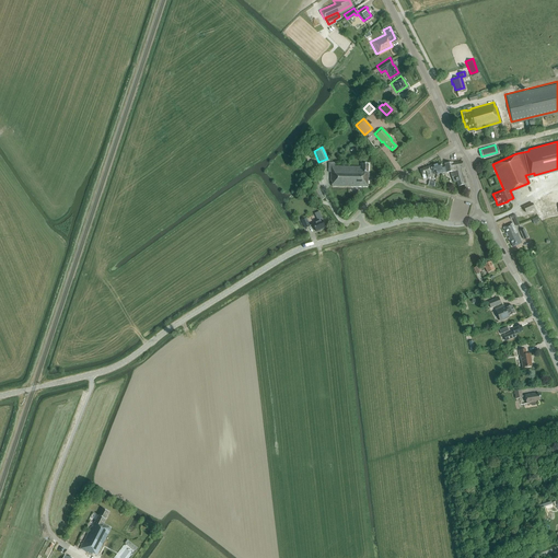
[(450,175),(463,172),(461,166),(463,166),(461,160),(443,162),(443,165),(444,171),(449,170),(450,175)]
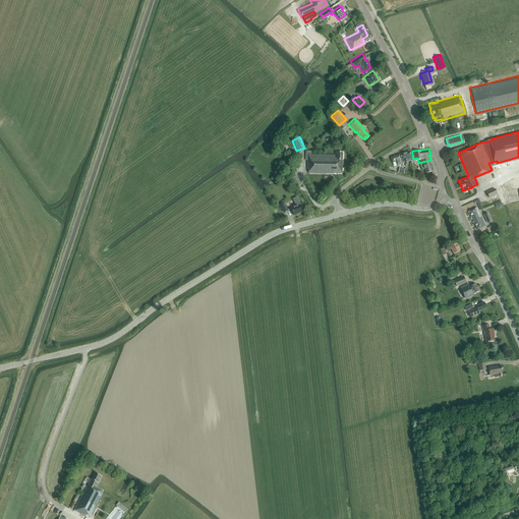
[(340,172),(341,151),(335,151),(335,154),(308,153),(308,150),(303,150),(303,158),(305,159),(305,167),(306,167),(306,171),(340,172)]
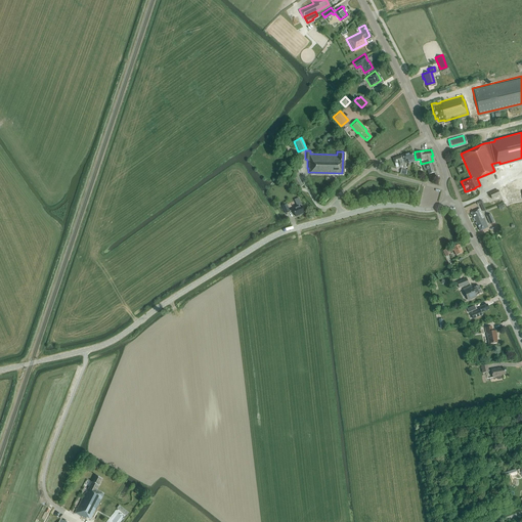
[(409,161),(416,160),(415,155),(411,156),(409,150),(400,154),(402,159),(405,158),(406,162),(409,161)]
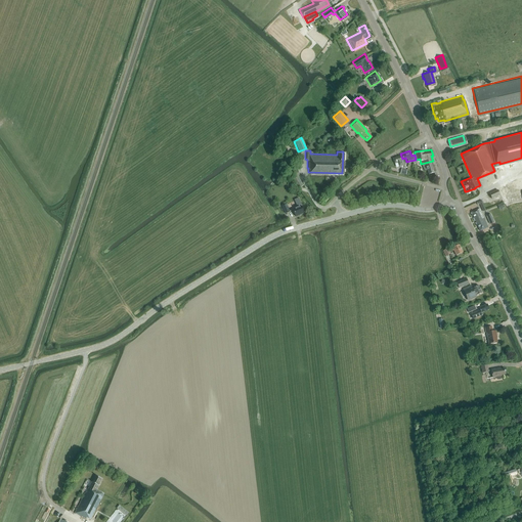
[(403,163),(399,154),(391,157),(393,162),(396,161),(397,165),(403,163)]
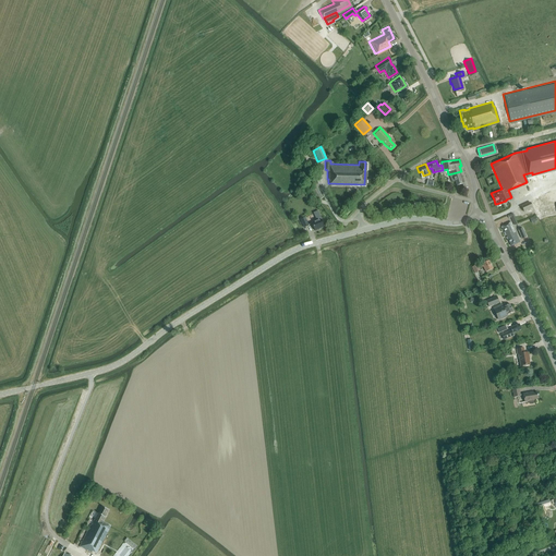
[(466,185),(461,171),(448,174),(449,180),(452,179),(455,184),(460,182),(462,186),(466,185)]
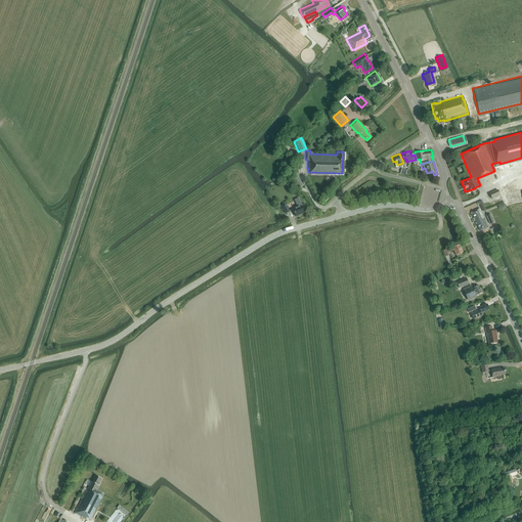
[(297,186),(301,184),(296,175),(291,177),(297,186)]
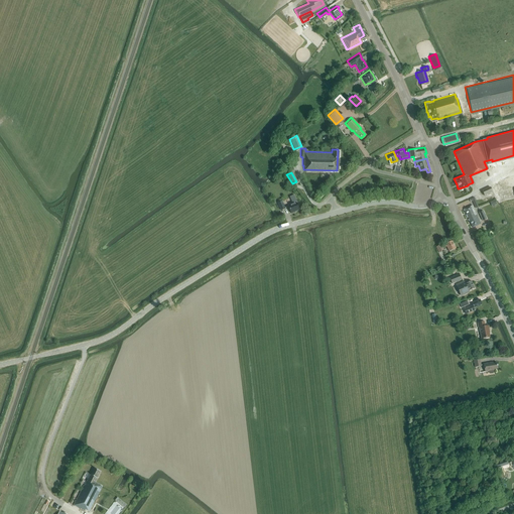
[(493,196),(490,190),(488,185),(480,188),(482,194),(484,194),(486,198),(493,196)]
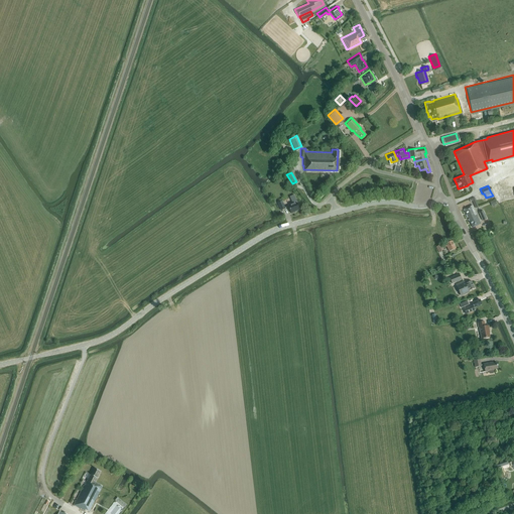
[(476,205),(472,196),(468,198),(469,201),(471,200),(474,207),(477,206),(476,205)]
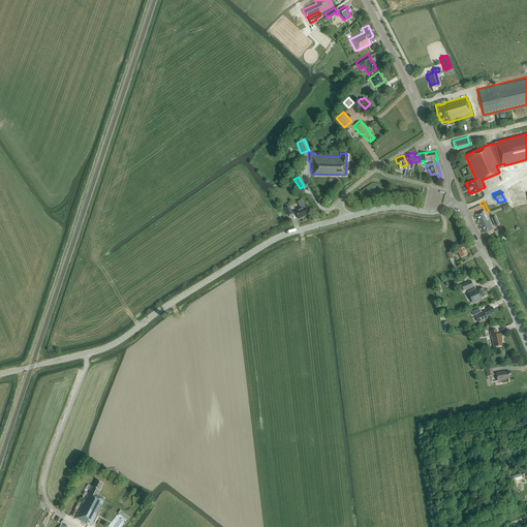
[(305,213),(302,206),(293,210),(297,217),(305,213)]
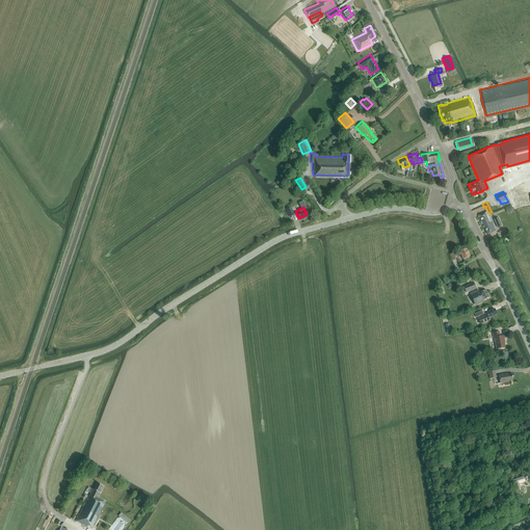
[(485,233),(494,230),(484,210),(477,214),(485,233)]
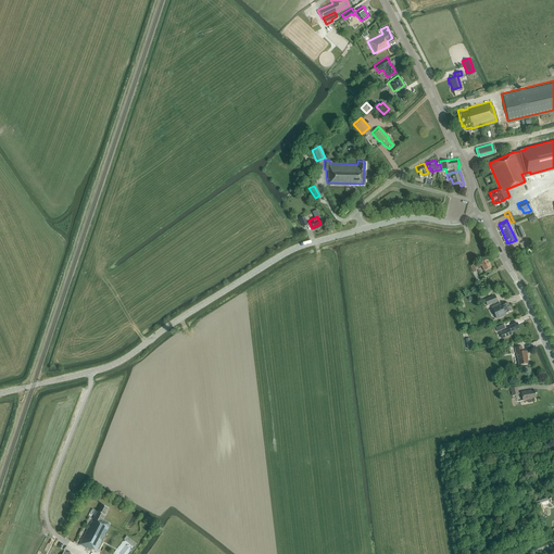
[(482,269),(489,266),(485,257),(477,262),(478,264),(479,264),(482,269)]
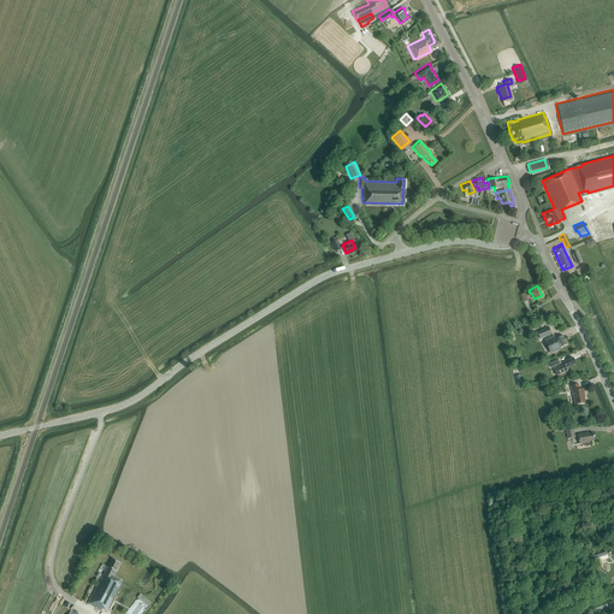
[(549,332),(545,325),(533,330),(537,337),(549,332)]
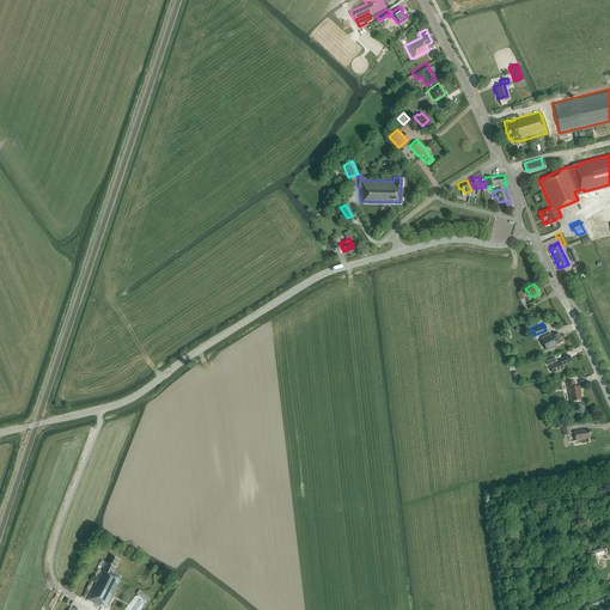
[(554,343),(561,340),(556,331),(550,334),(546,336),(549,346),(555,343),(554,343)]
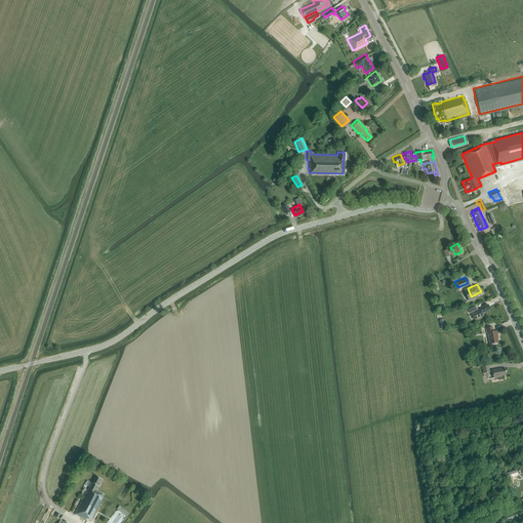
[(486,303),(478,307),(479,309),(470,314),(472,318),(476,316),(482,314),(481,312),(488,308),(486,303)]
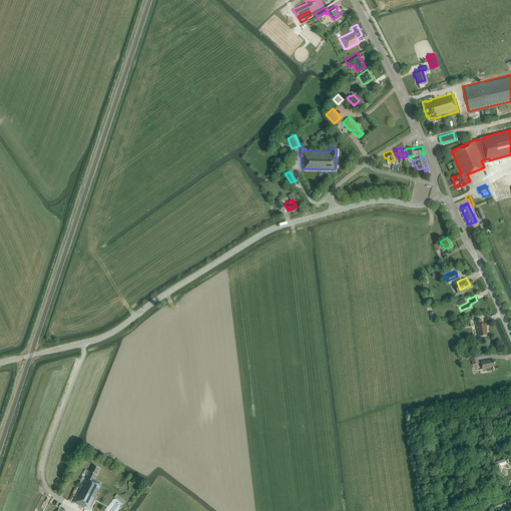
[(476,335),(485,334),(484,327),(483,323),(480,323),(480,318),(473,320),(474,324),(475,324),(476,335)]
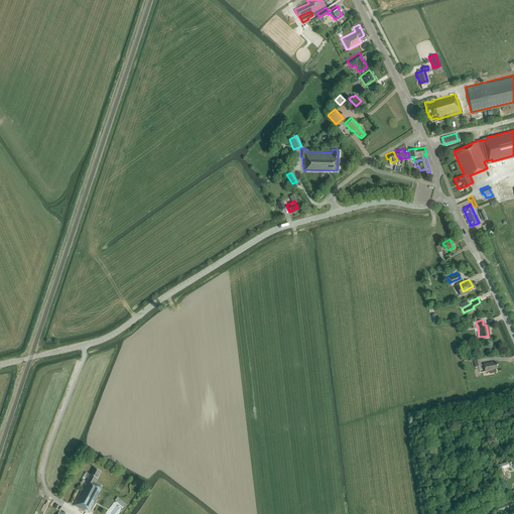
[(492,368),(496,367),(495,361),(491,362),(491,361),(482,362),(483,370),(492,369),(492,368)]
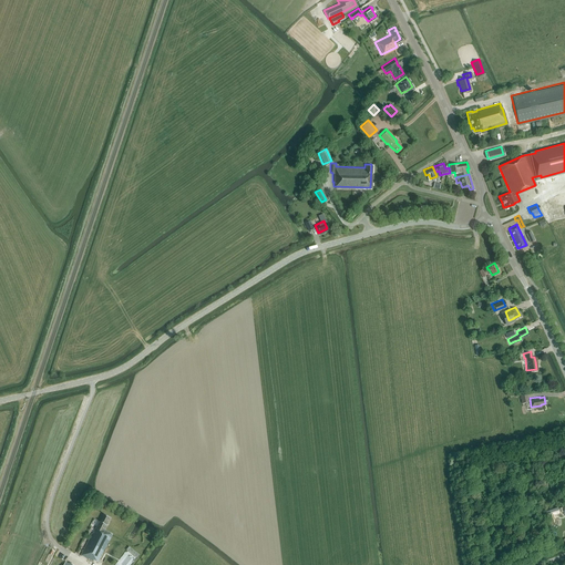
[(108,516),(102,513),(98,521),(98,520),(94,526),(93,526),(79,553),(91,560),(91,558),(96,561),(111,533),(102,528),(108,516)]
